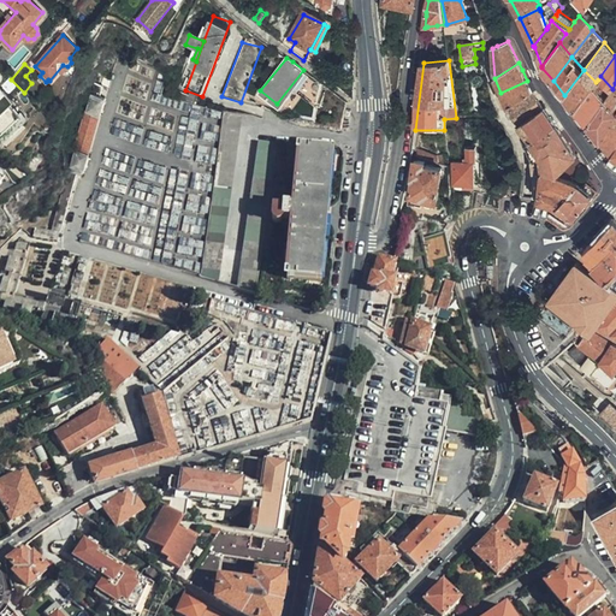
[(584,70),(564,95),(575,110),(596,82),(584,70)]
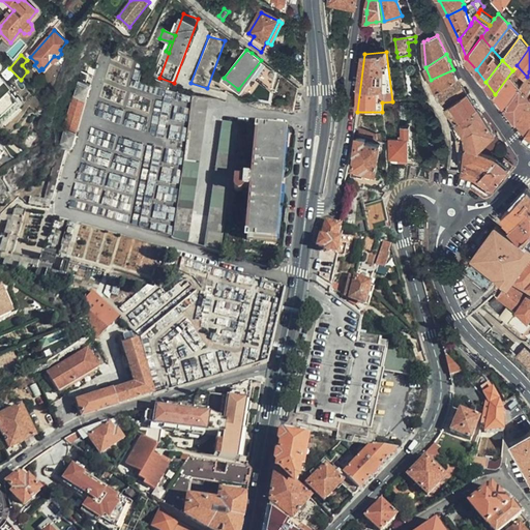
[(304,86),(305,66),(290,61),(286,71),(304,86)]
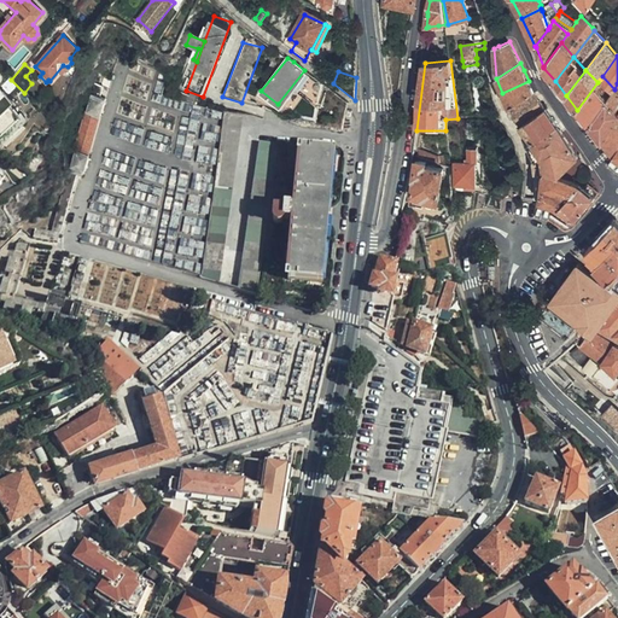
[(529,81),(502,93),(509,109),(535,92),(529,81)]
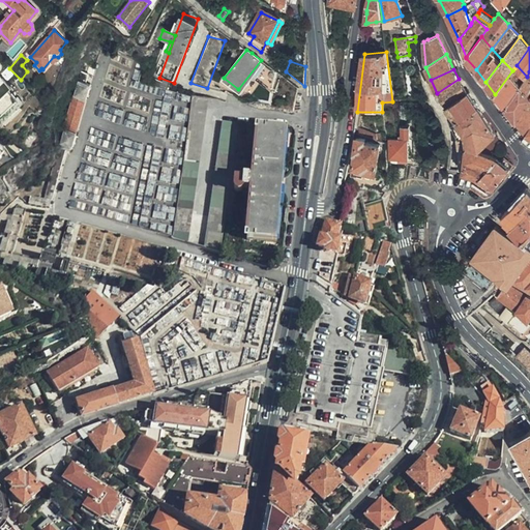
[(512,70),(495,94),(500,99),(506,107),(521,85),(523,83),(512,70)]
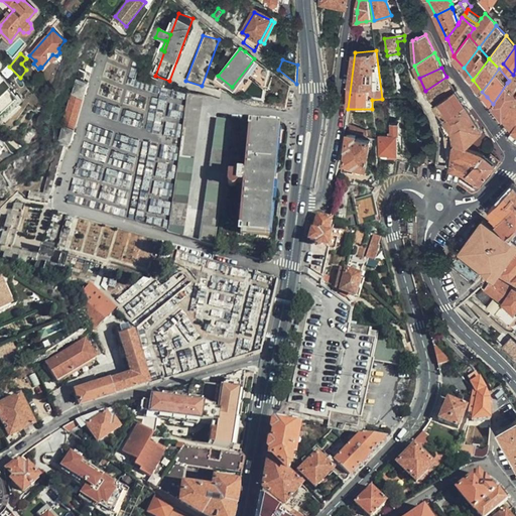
[(509,81),(507,83),(515,92),(515,70),(513,75),(509,81)]
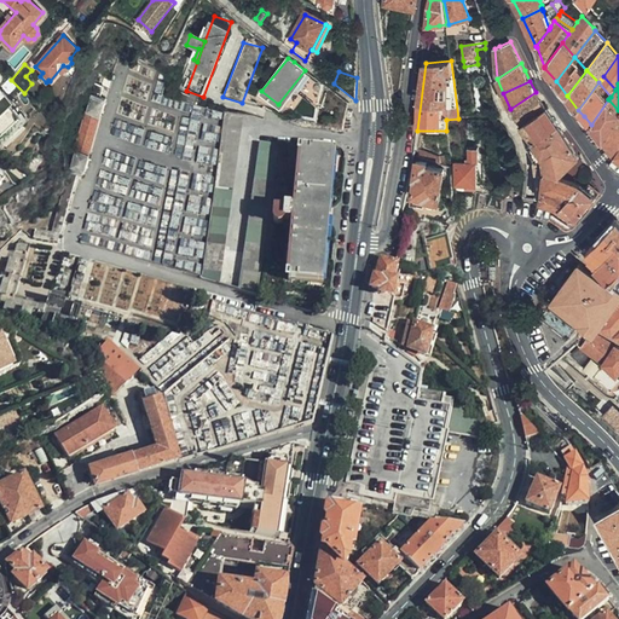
[(0,136),(23,115),(19,111),(16,109),(17,106),(12,102),(13,99),(0,85),(0,136)]
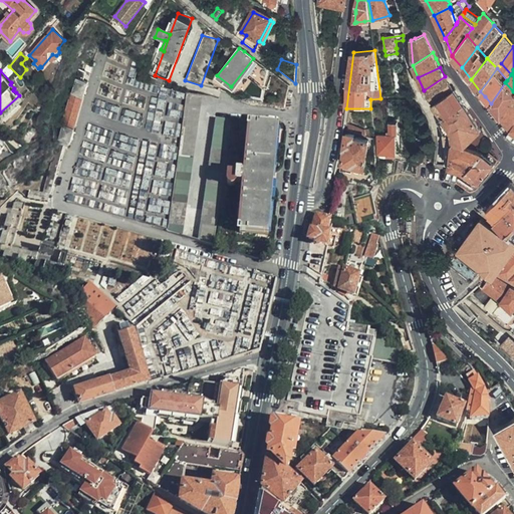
[(75,74),(52,159),(43,191),(31,187),(29,195),(48,200),(63,144),(68,145),(72,132),(68,130),(76,99),(81,101),(85,87),(80,85),(83,77),(75,74)]
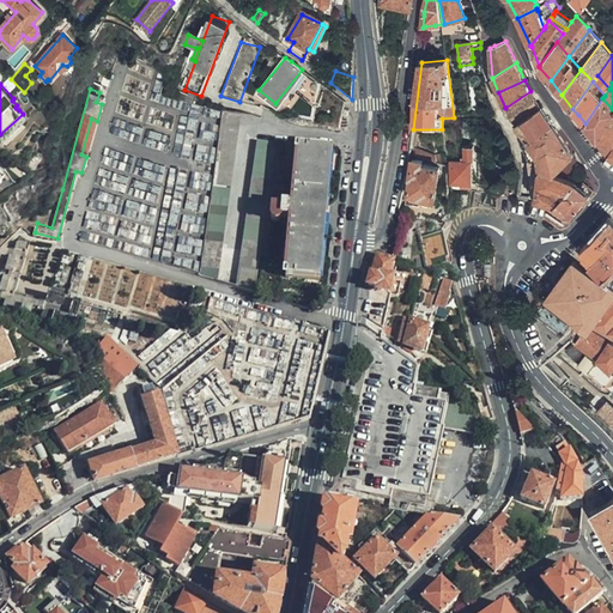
[(530,91),(505,108),(515,126),(541,107),(530,91)]
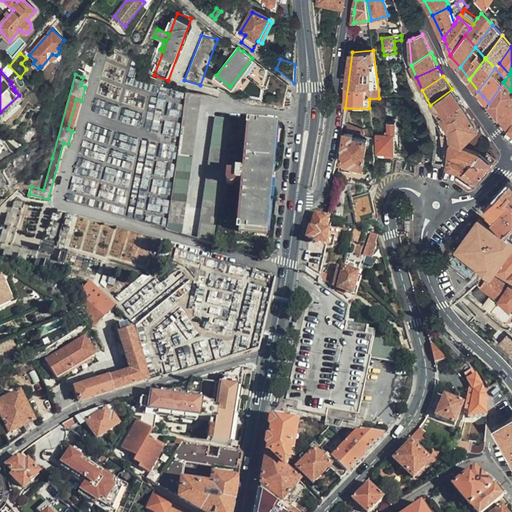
[(147,83),(163,88),(165,83),(149,78),(147,83)]
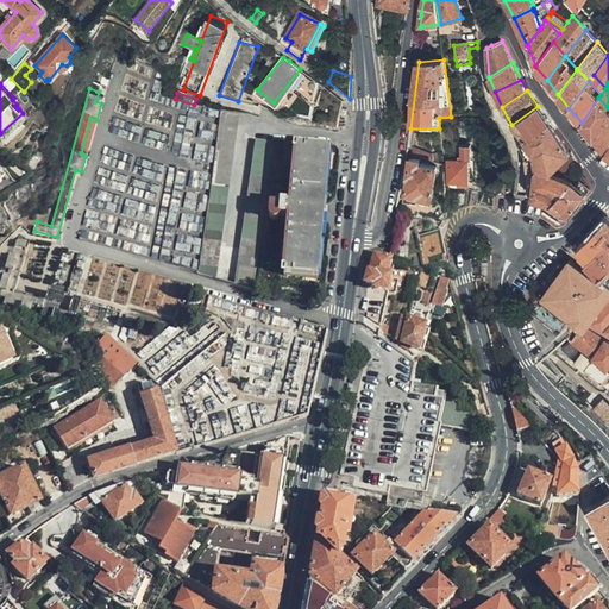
[(608,108),(598,98),(582,123),(594,138),(608,113),(608,108)]
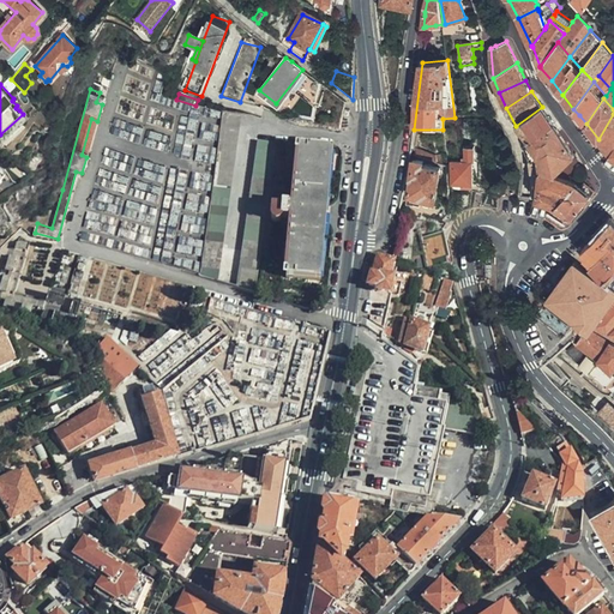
[(542,107),(516,126),(521,132),(522,132),(548,115),(542,107)]
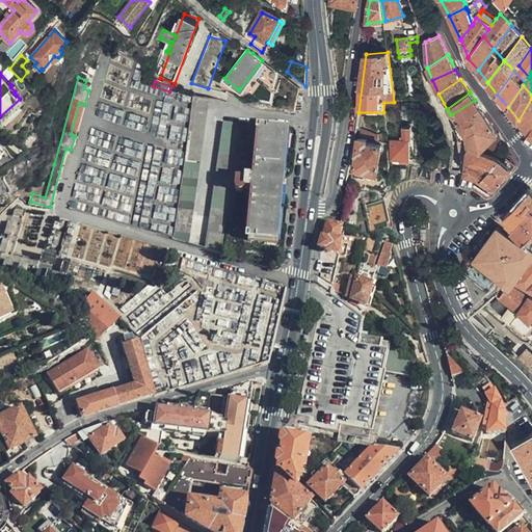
[(20,94),(17,96),(20,99),(0,116),(0,125),(26,100),(20,94)]
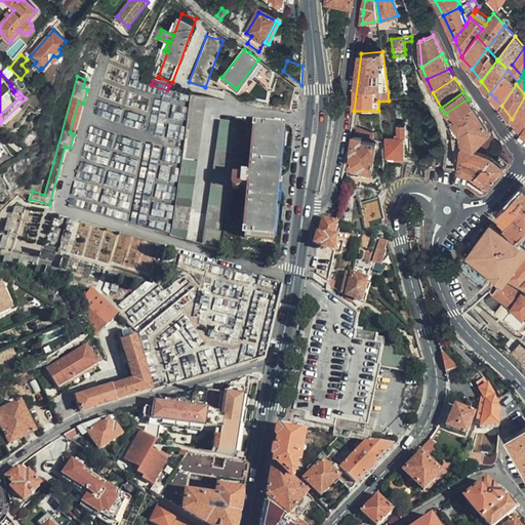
[(206,99),(202,98),(191,97),(169,235),(186,240),(206,99)]
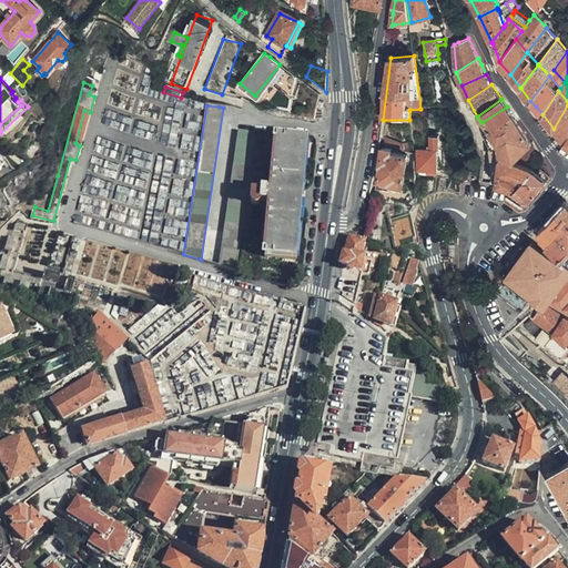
[(567,105),(554,129),(565,142),(567,137),(567,105)]
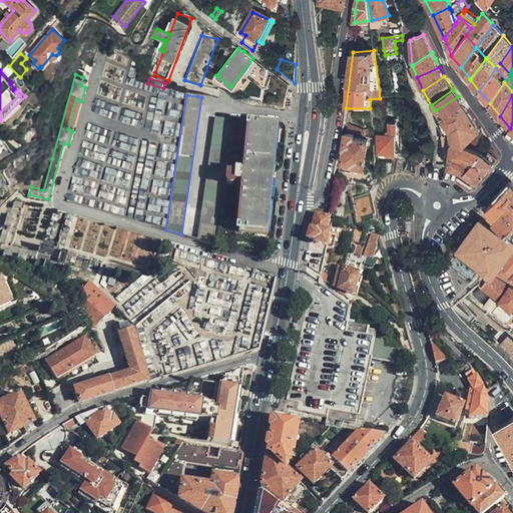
[(462,103),(458,96),(436,110),(439,113),(441,117),(462,103)]
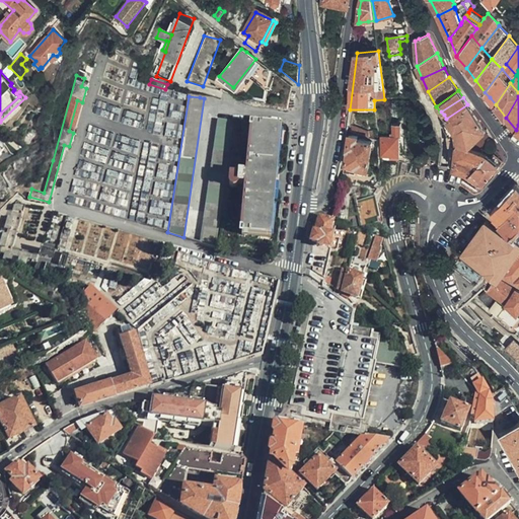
[(477,120),(467,104),(446,119),(444,115),(441,117),(444,125),(447,132),(448,137),(477,120)]
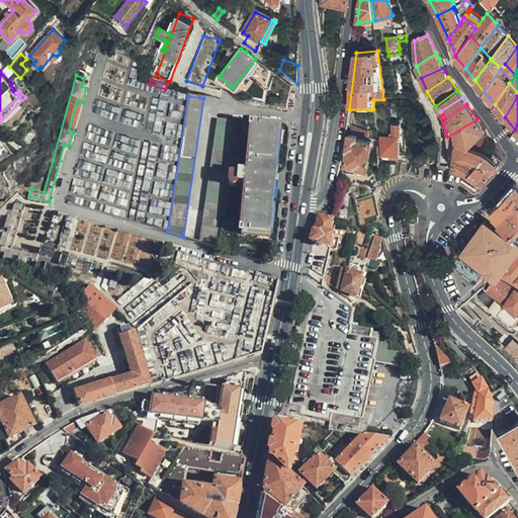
[(199,242),(216,247),(233,120),(218,118),(199,242)]
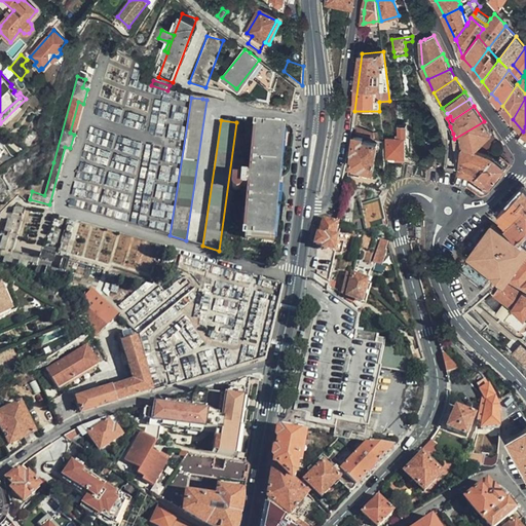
[(454,139),(456,149),(474,149),(491,133),(484,121),(454,139)]
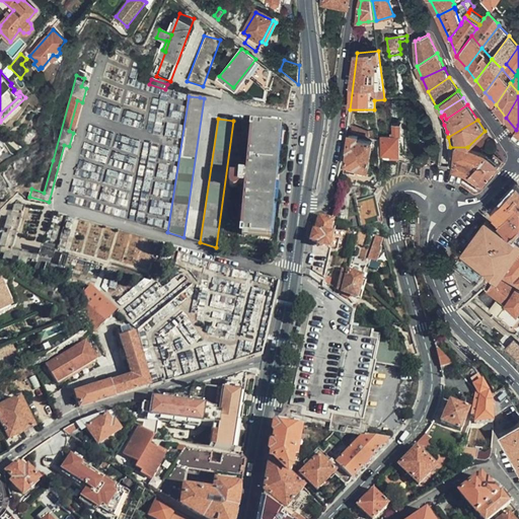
[(243,175),(238,175),(237,188),(241,188),(242,184),(246,186),(241,234),(270,236),(280,126),(252,125),(247,172),(243,172),(243,175)]
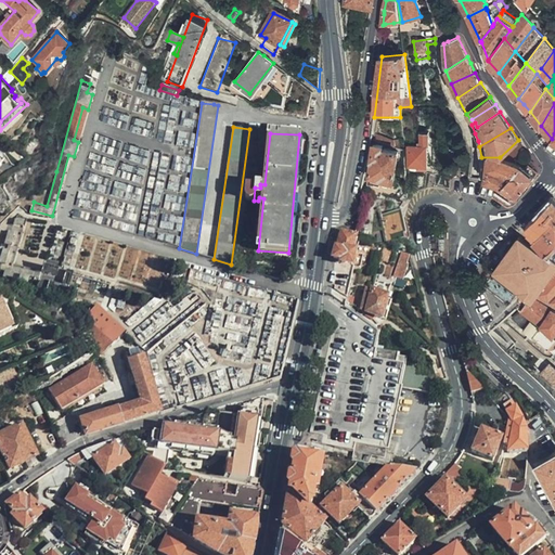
[(408,147),(408,151),(408,167),(418,167),(418,169),(427,169),(427,147),(428,146),(428,133),(420,134),(420,142),(417,142),(417,146),(408,147)]
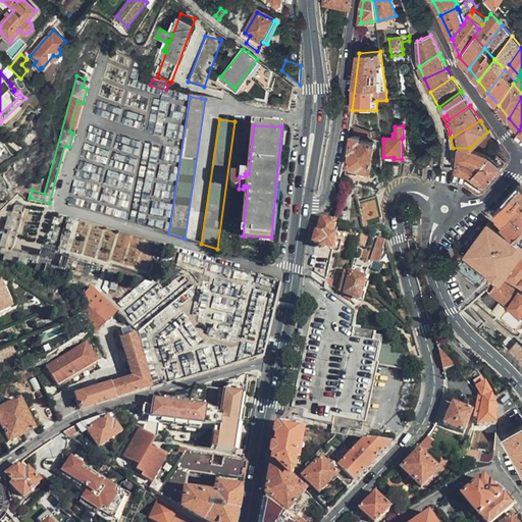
[(354,127),(353,133),(369,138),(369,132),(354,127)]
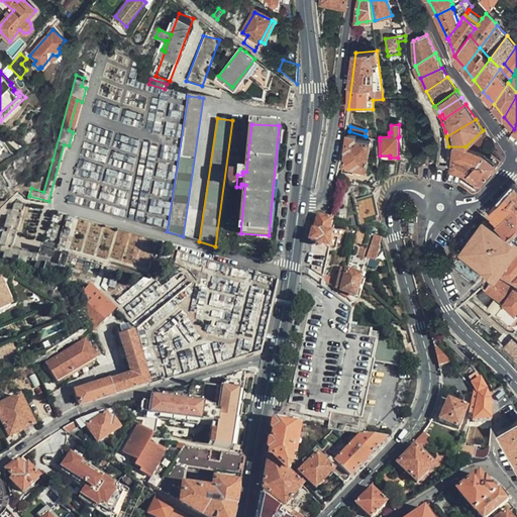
[(368,170),(371,140),(355,139),(355,136),(348,136),(343,173),(355,175),(356,168),(368,170)]
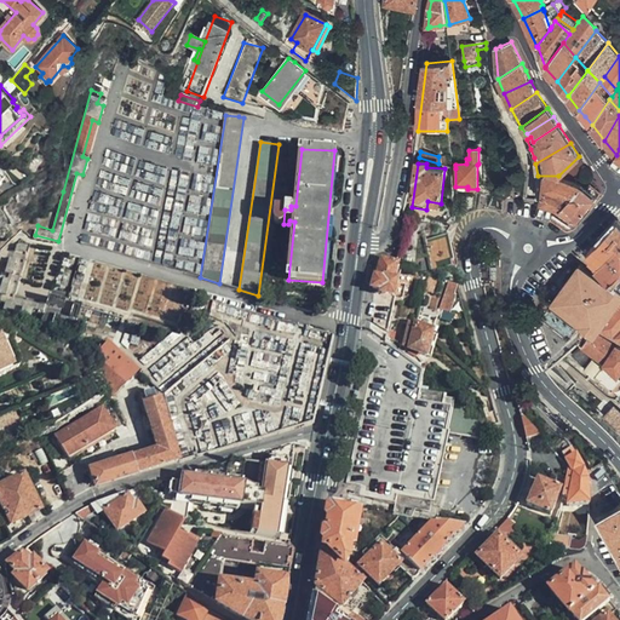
[(558,176),(538,176),(538,189),(570,197),(580,185),(558,176)]
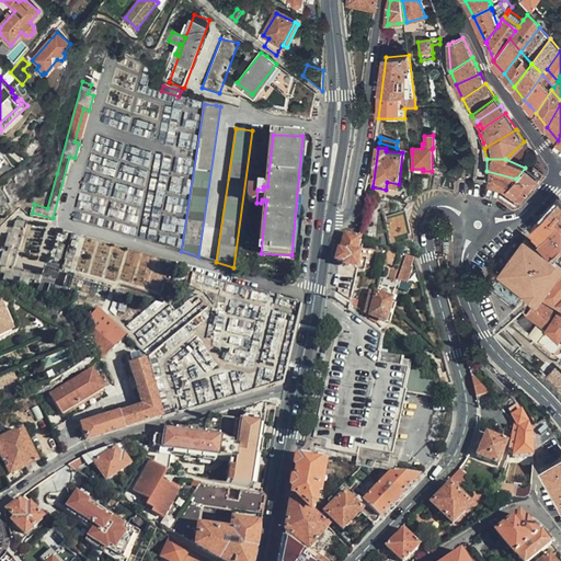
[(530,171),(525,168),(516,179),(487,171),(487,181),(491,182),(508,189),(523,199),(542,174),(534,168),(530,171)]
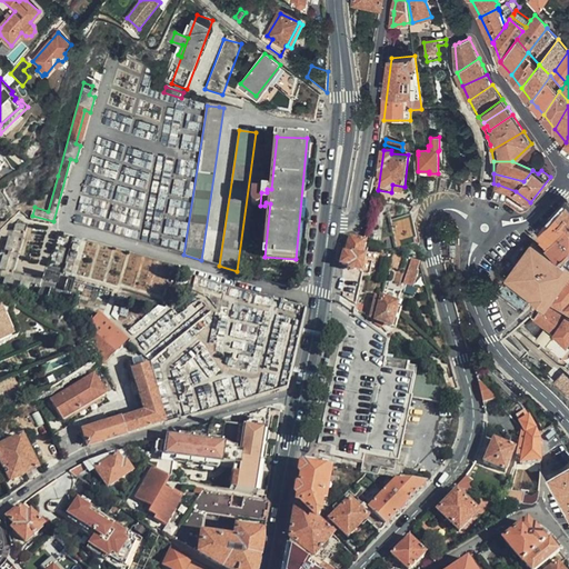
[(260,206),(261,192),(261,191),(253,190),(252,202),(255,207),(259,207),(259,206),(260,206)]
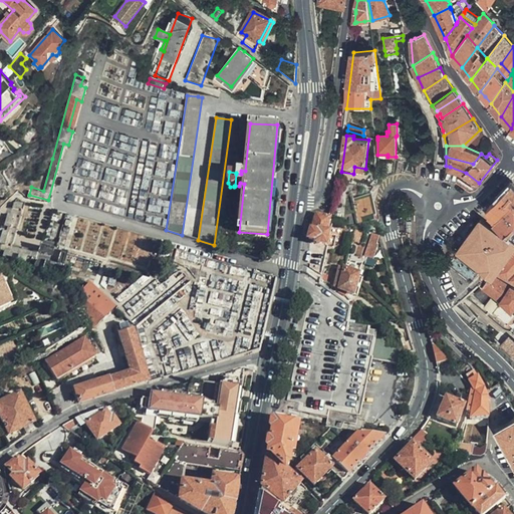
[(510,226),(513,229),(513,227),(513,184),(512,182),(493,205),(488,209),(498,219),(507,229),(510,226)]
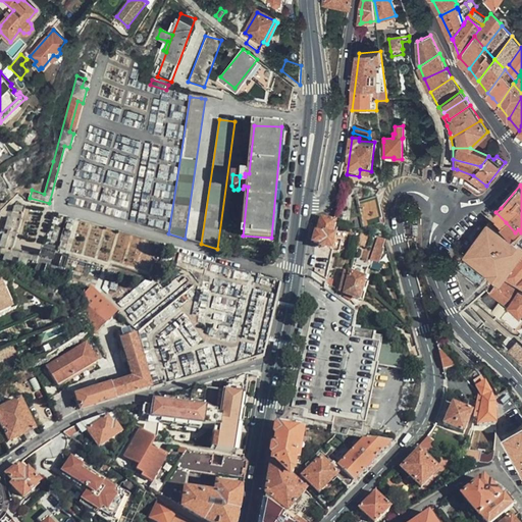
[(368,222),(382,220),(382,218),(377,198),(364,200),(368,222)]
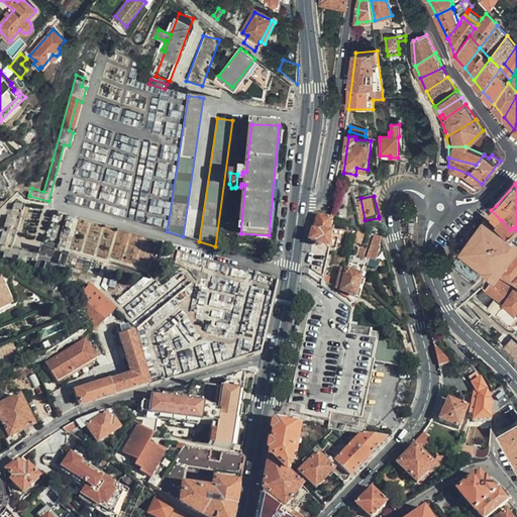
[(3,248),(10,250),(24,201),(18,199),(3,248)]
